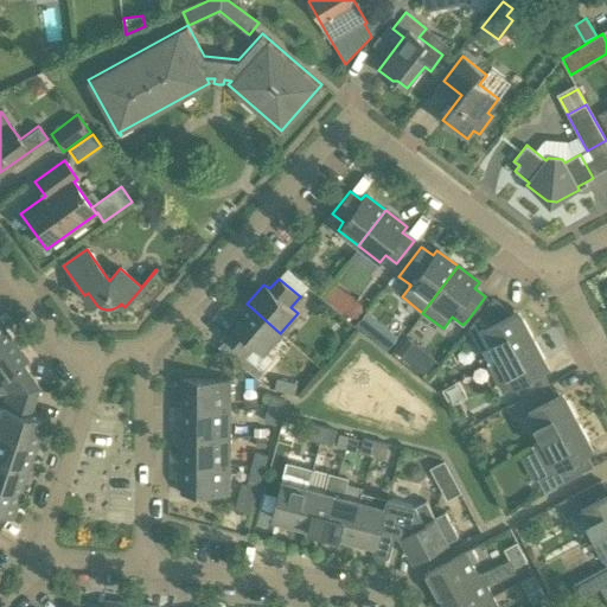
[(483,352),(493,346),(499,357),(534,339),(523,319),(517,323),(511,314),(492,299),(468,327),(483,352)]
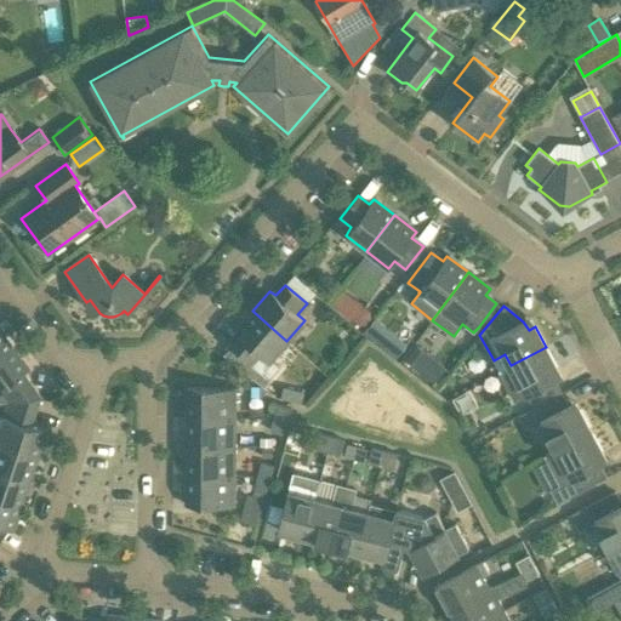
[(353,314),(353,322),(359,325),(366,324),(371,319),(370,312),(365,307),(358,308),(353,314)]
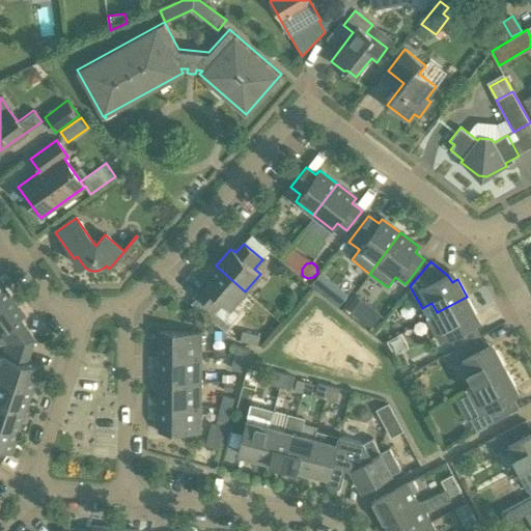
[(230,307),(245,291),(216,266),(200,283),(204,287),(197,297),(216,313),(230,325),(240,314),(230,307)]
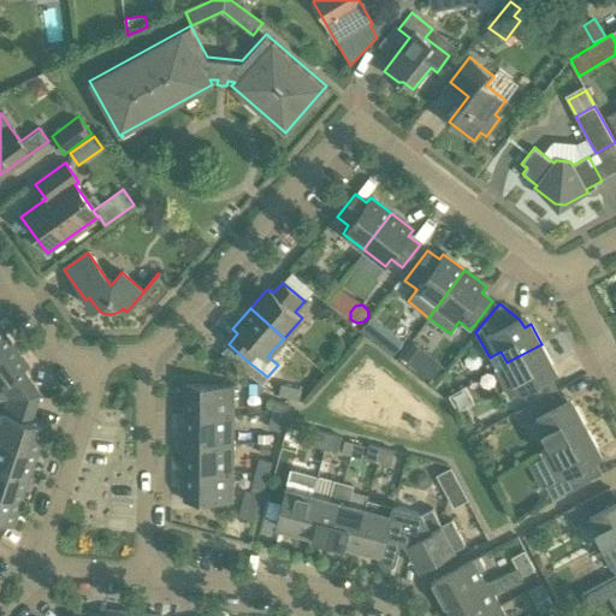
[(372,317),(361,330),(368,336),(379,323),(372,317)]
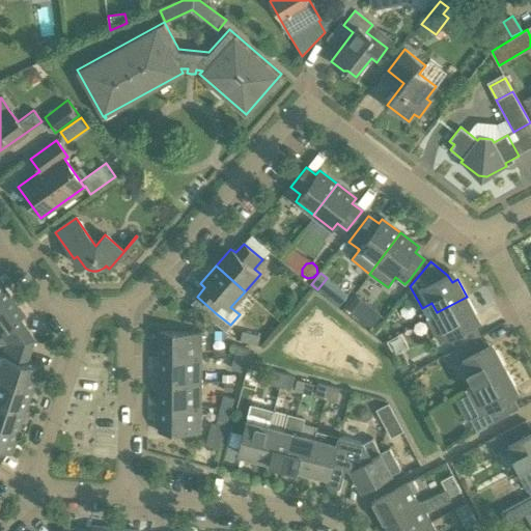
[(0,304),(10,298),(0,282),(0,304)]
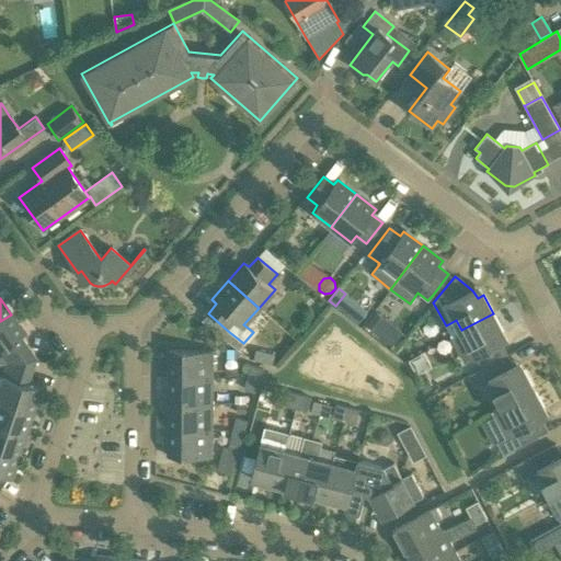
[(370,328),(391,345),(402,331),(381,313),(370,328)]
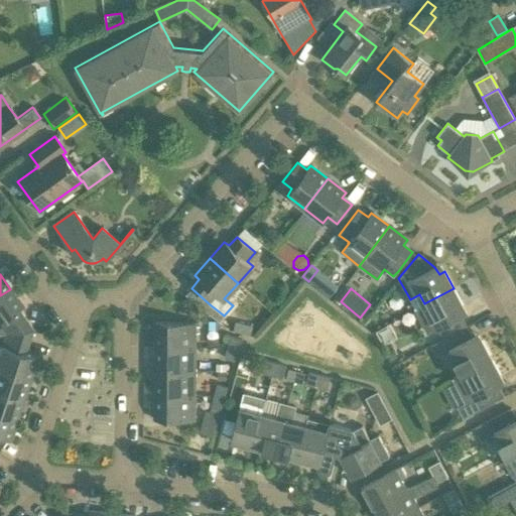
[(443,339),(467,327),(462,316),(467,313),(454,288),(424,303),(433,319),(429,323),(433,331),(438,329),(443,339)]
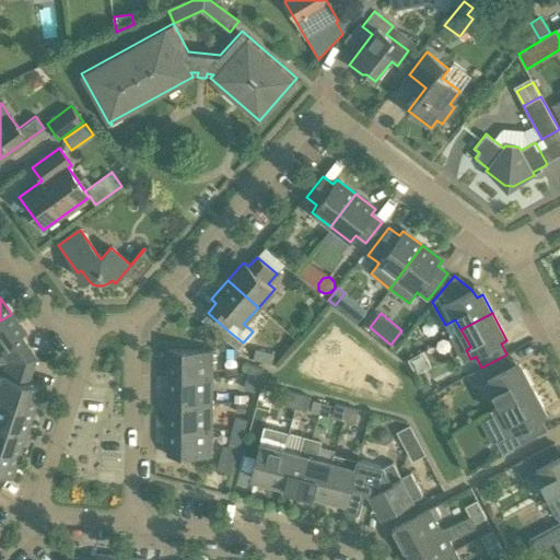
[(0,353),(7,362),(36,359),(21,337),(25,334),(11,314),(0,321),(0,353)]
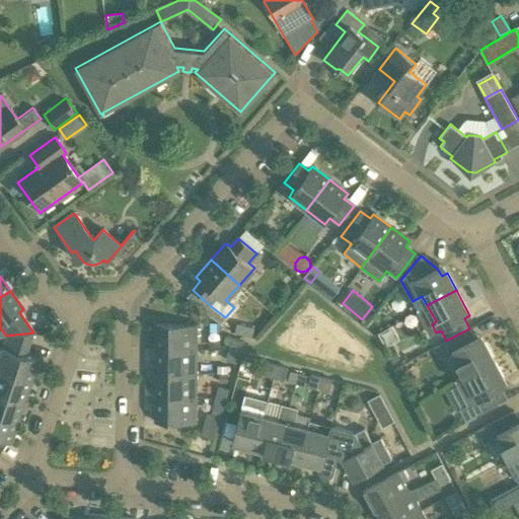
[(155,349),(196,349),(196,324),(155,324),(155,349)]
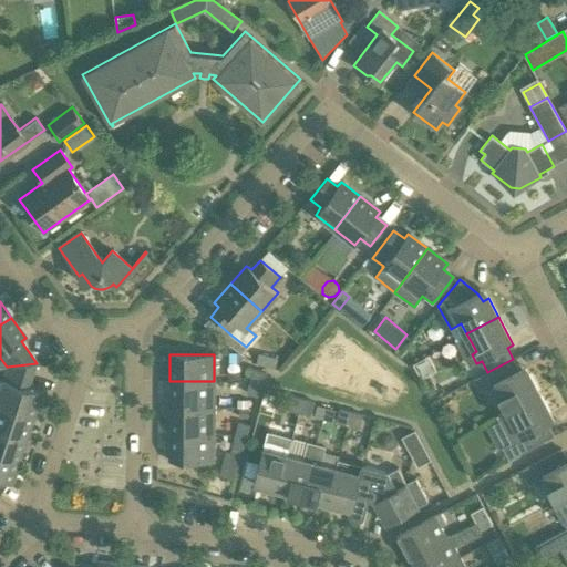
[(507,411),(540,393),(529,374),(523,378),(513,359),(487,372),(493,383),(488,385),(494,395),(498,393),(507,411)]
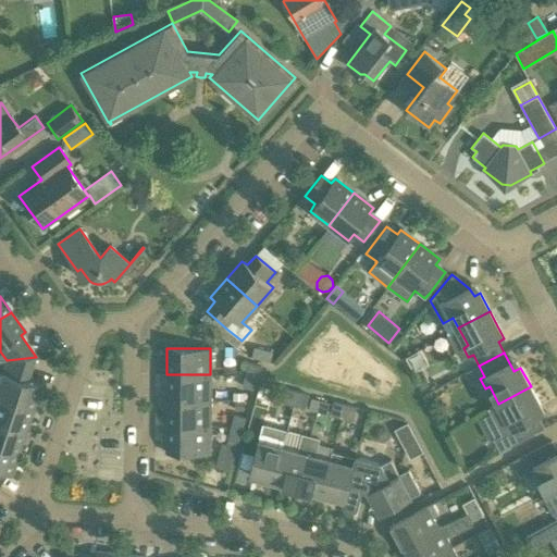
[(0,380),(0,397),(34,409),(41,386),(27,381),(36,357),(7,360),(0,380)]
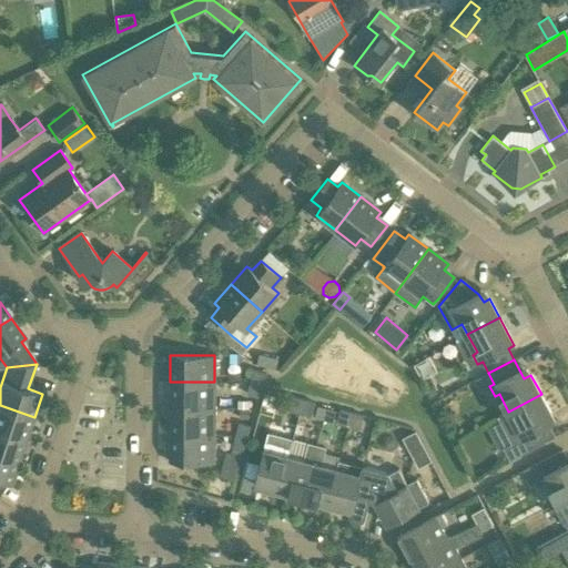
[(251,382),(261,385),(264,372),(254,369),(251,382)]
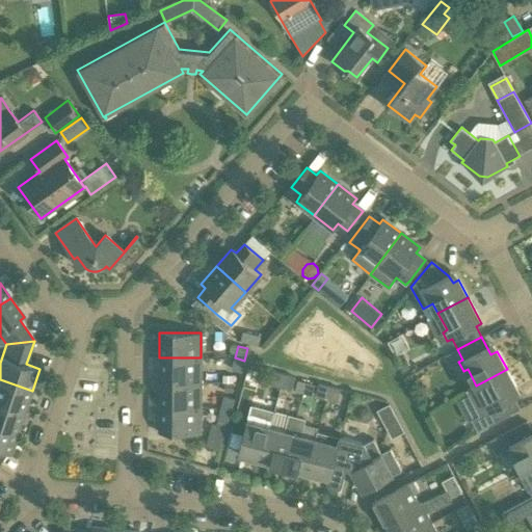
[(201,383),(201,357),(159,357),(159,382),(201,383)]
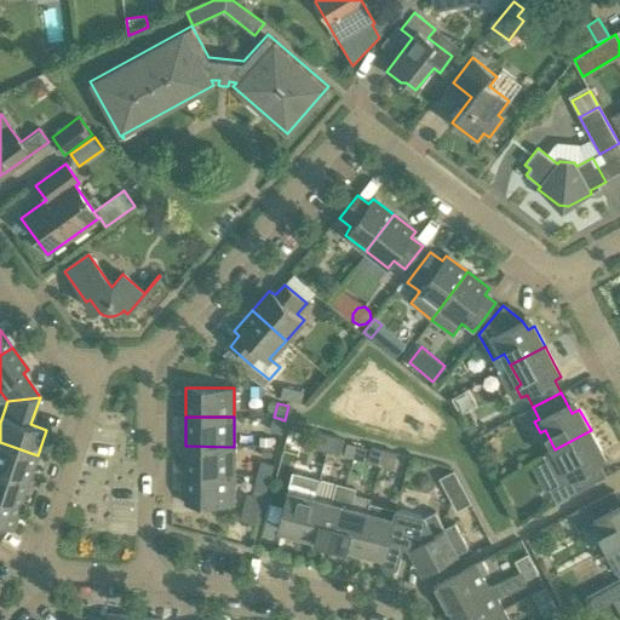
[(281,434),(285,420),(274,417),(270,430),(281,434)]
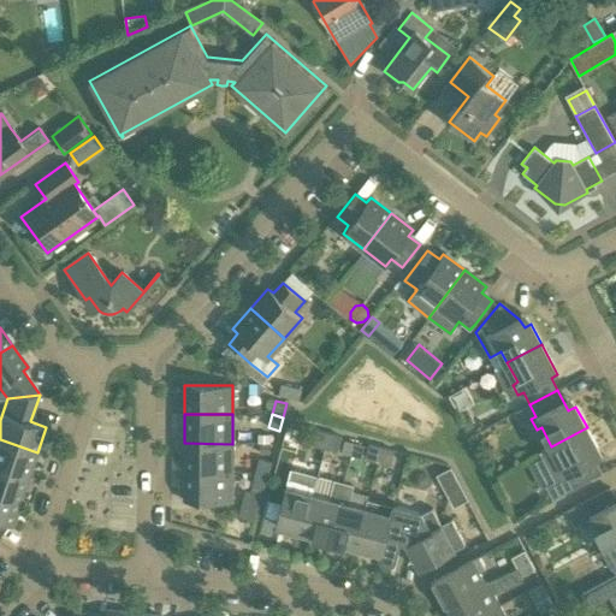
[(598,465),(605,461),(587,427),(551,446),(540,452),(555,481),(546,486),(555,499),(602,473),(598,465)]
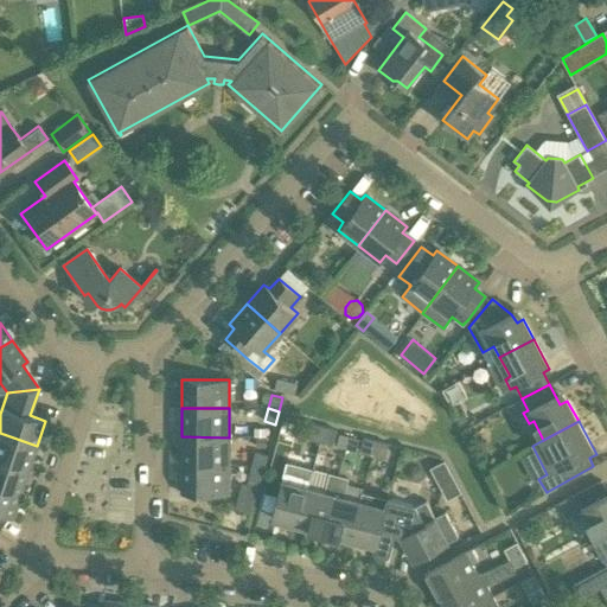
[(321,442),(325,426),(312,423),(308,439),(321,442)]
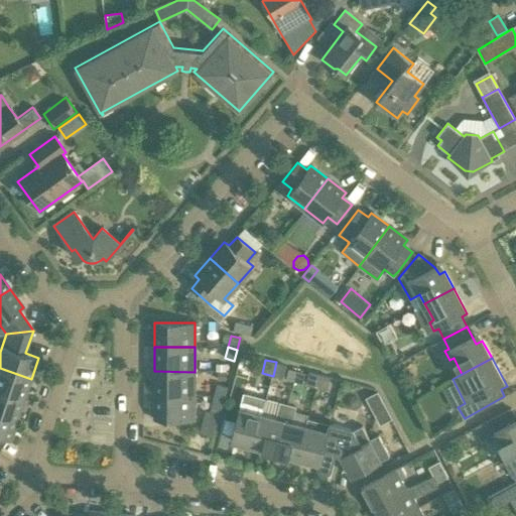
[(276,362),(273,376),(283,378),(286,365),(276,362)]
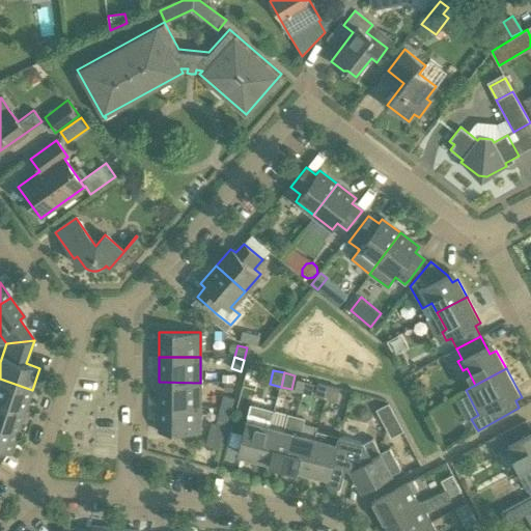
[(0,402),(25,411),(32,390),(0,379),(0,402)]
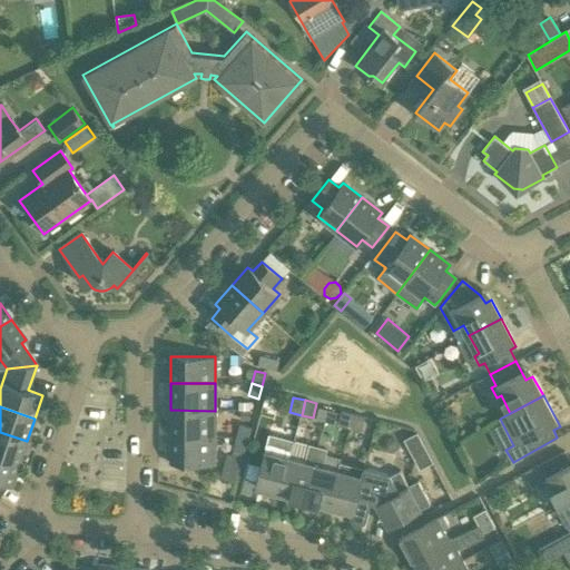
[(325,422),(328,410),(320,408),(316,420),(325,422)]
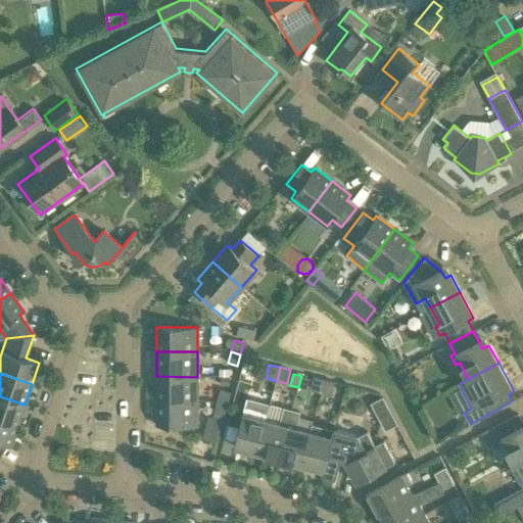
[(197,401),(197,377),(156,376),(156,401),(197,401)]
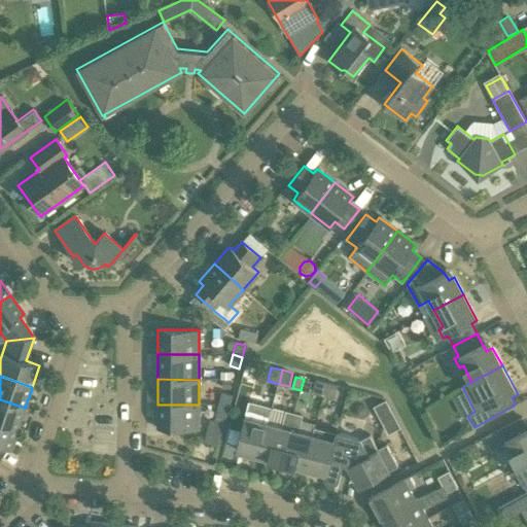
[(304,379),(301,390),(309,392),(312,381),(304,379)]
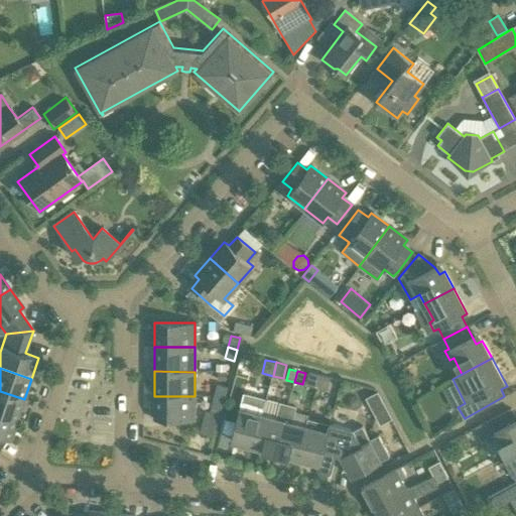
[(316,387),(319,374),(309,371),(305,385),(316,387)]
